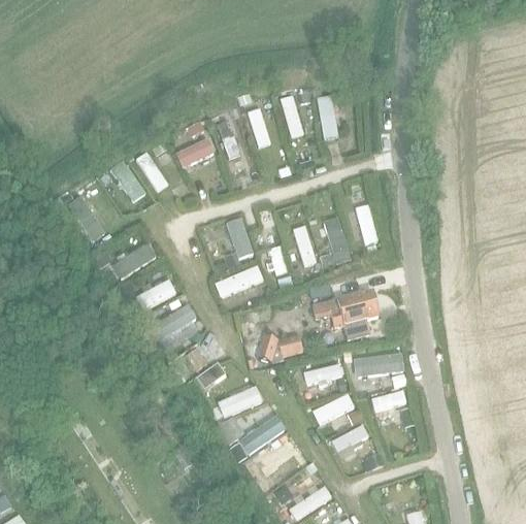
[(360,85),(349,86),(349,91),(349,94),(360,94),(360,90),(360,85)]
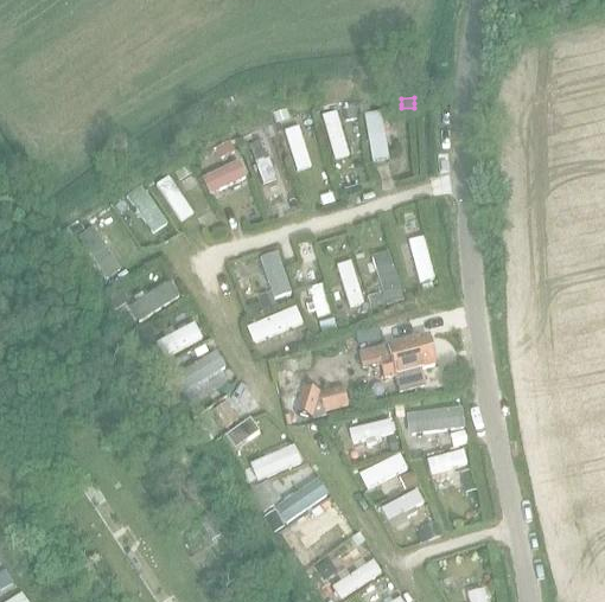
[(370,98),(360,100),(361,104),(361,111),(371,110),(370,104),(370,98)]
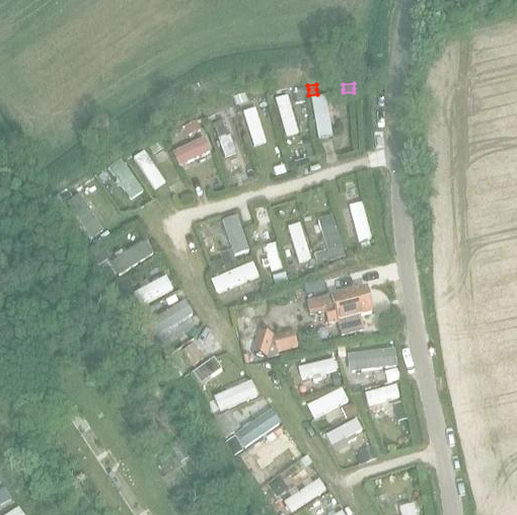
[(245,89),(233,93),(235,99),(236,102),(248,98),(247,95),(245,89)]
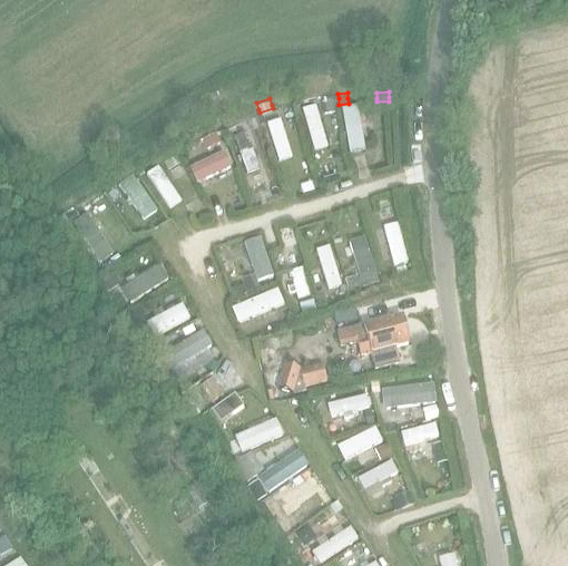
[(327,99),(323,99),(325,111),(338,109),(335,98),(327,99)]
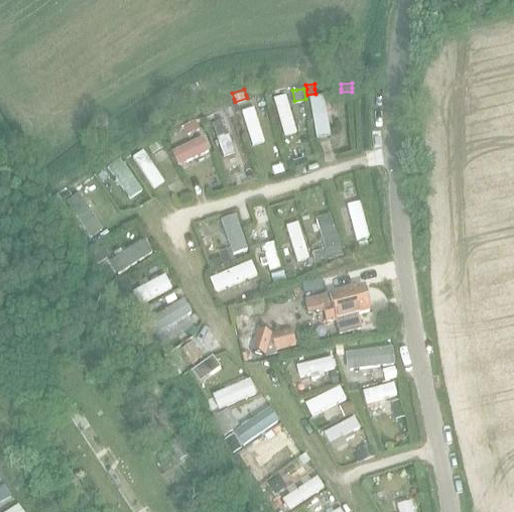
[(324,93),(309,95),(315,136),(330,134),(326,107),(331,106),(330,99),(325,100),(324,93)]
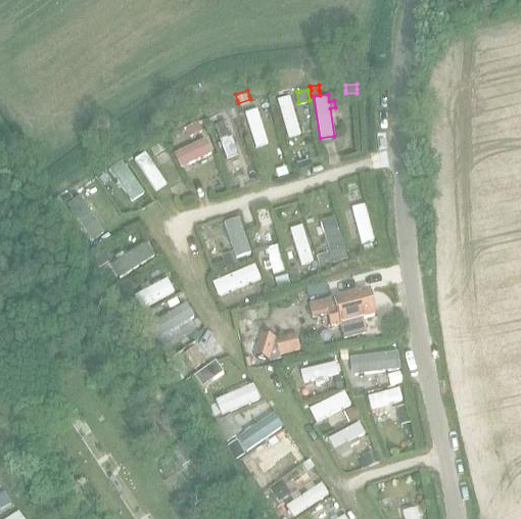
[(276,100),(288,136),(301,132),(289,95),(276,100)]
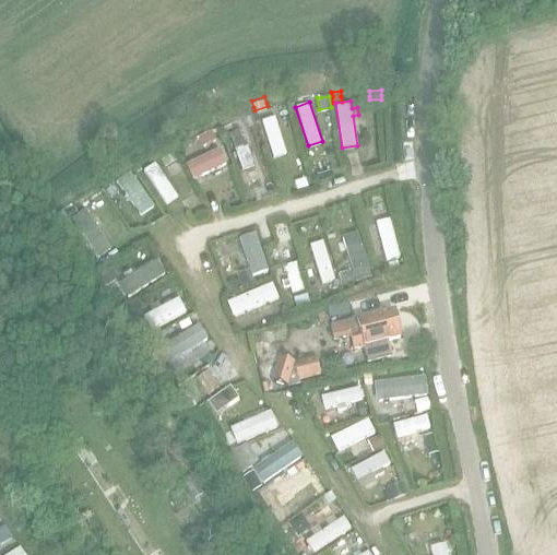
[(275,115),(261,119),(272,156),(286,152),(275,115)]
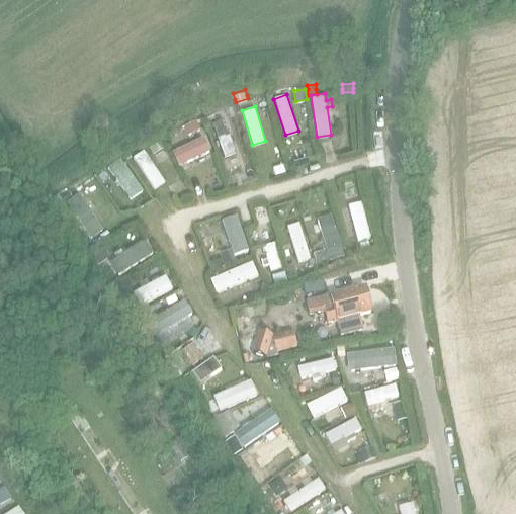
[(223,118),(211,122),(225,157),(236,153),(223,118)]
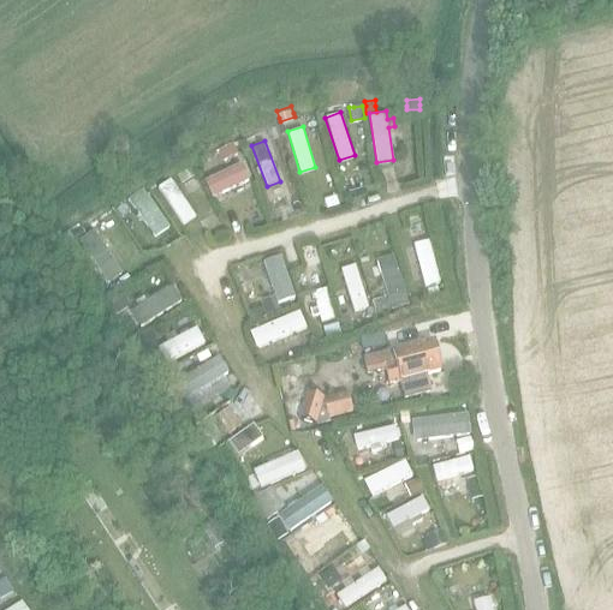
[(232,143),(220,148),(222,153),(225,157),(237,153),(232,143)]
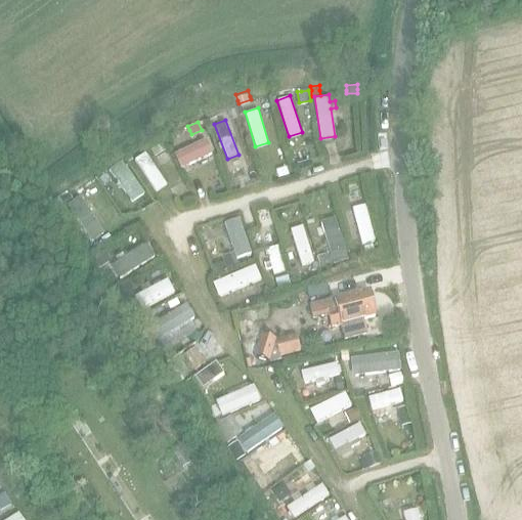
[(205,138),(173,153),(180,167),(190,162),(192,166),(199,163),(197,159),(211,153),(205,138)]
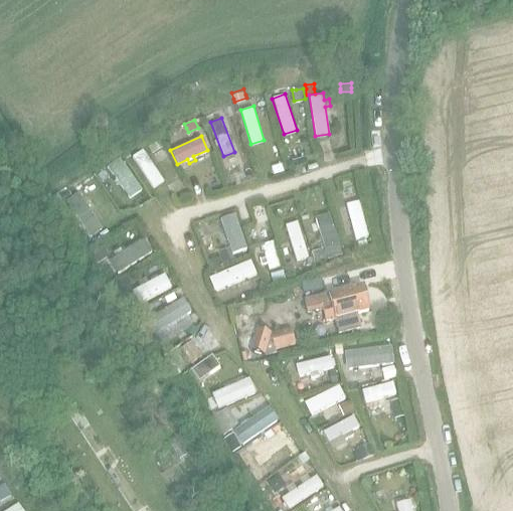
[(161,139),(150,144),(153,150),(154,151),(164,146),(164,144),(161,139)]
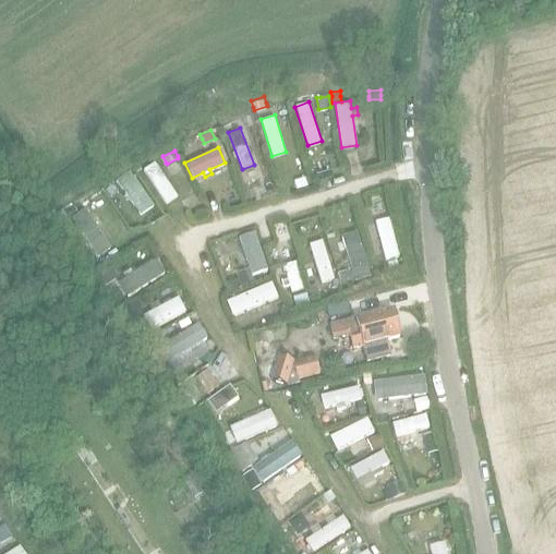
[(155,160),(144,168),(166,203),(178,195),(155,160)]
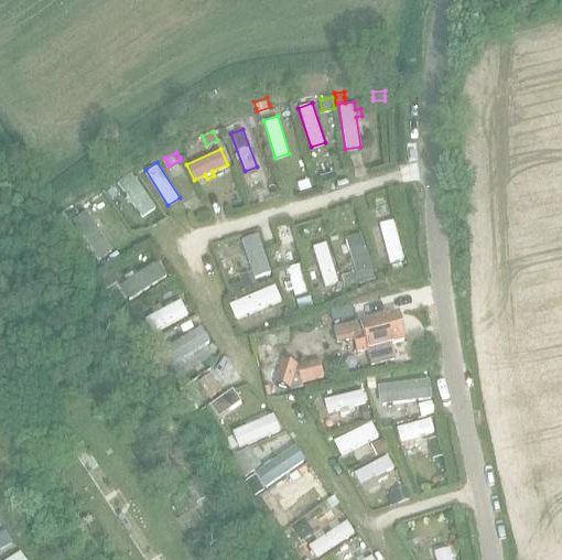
[(132,171),(118,181),(141,217),(155,207),(132,171)]
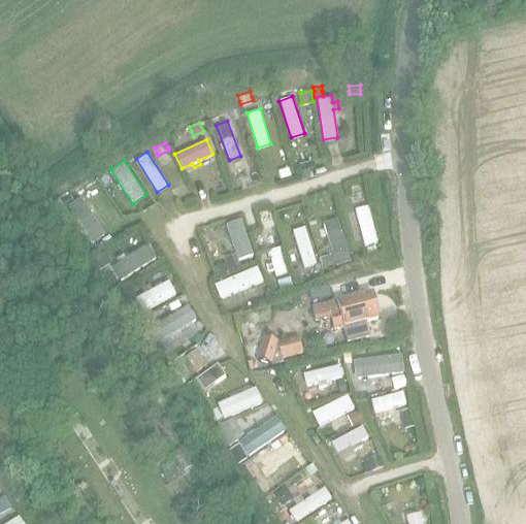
[(108,171),(101,175),(104,179),(106,183),(113,178),(111,175),(108,171)]
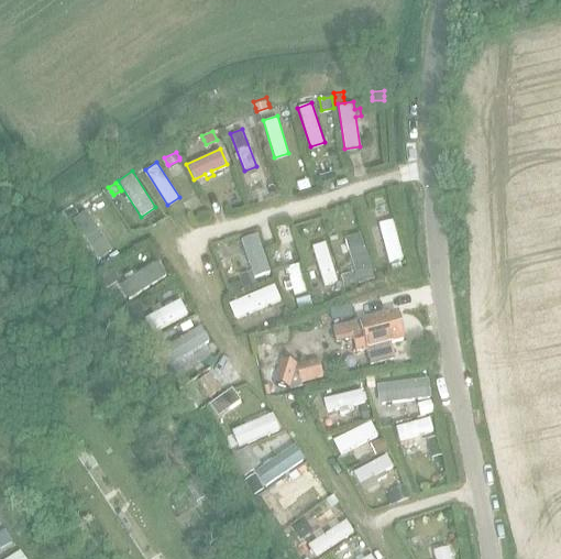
[(73,204),(64,209),(70,218),(79,212),(73,204)]
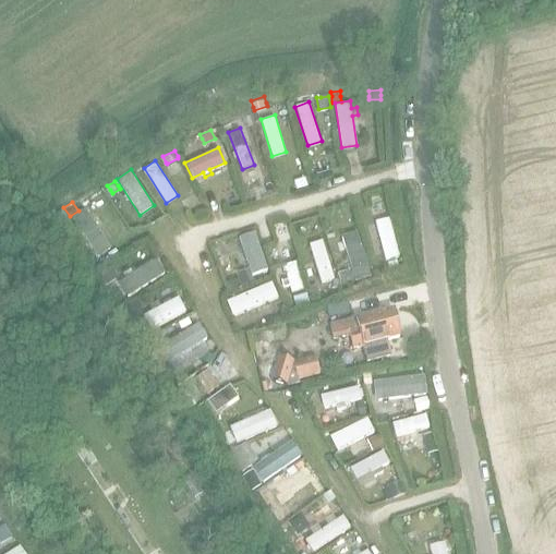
[(76,213),(98,245),(108,239),(97,224),(103,220),(97,212),(92,215),(86,206),(76,213)]
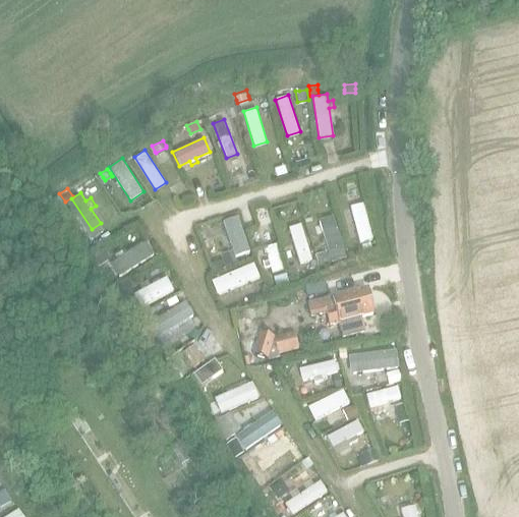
[(363,202),(350,206),(359,242),(373,238),(363,202)]
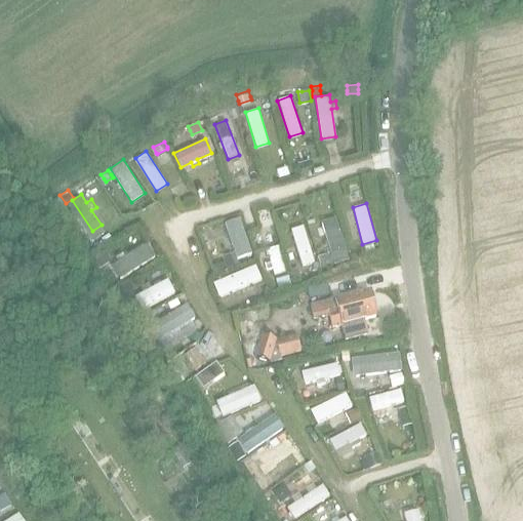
[(328,212),(315,217),(326,253),(339,249),(328,212)]
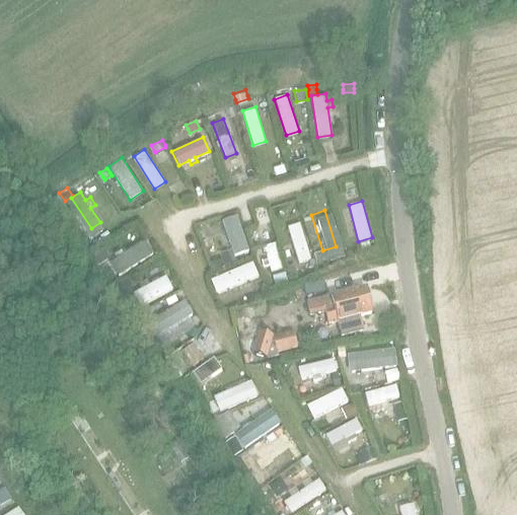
[(301,222),(288,226),(298,262),(311,258),(301,222)]
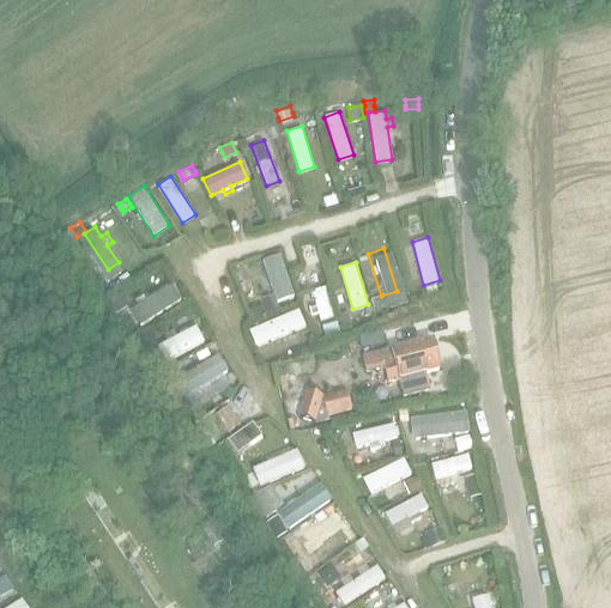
[(436,283),(425,286),(429,297),(440,295),(436,283)]
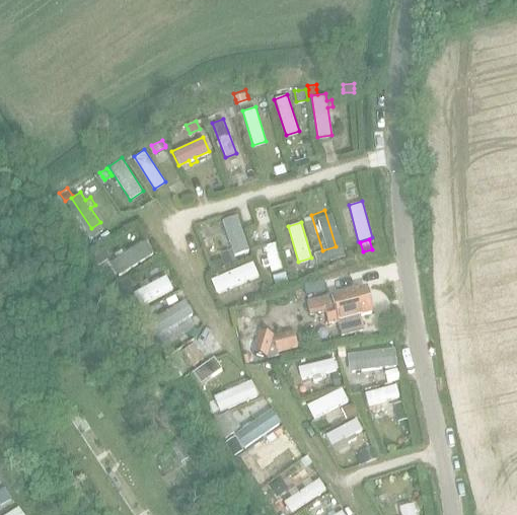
[(145,240),(109,263),(118,276),(153,253),(145,240)]
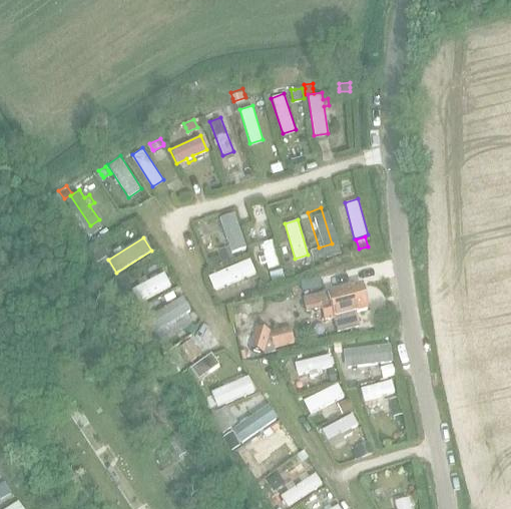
[(272,238),(261,242),(264,253),(257,256),(260,264),(266,262),(268,268),(280,264),(272,238)]
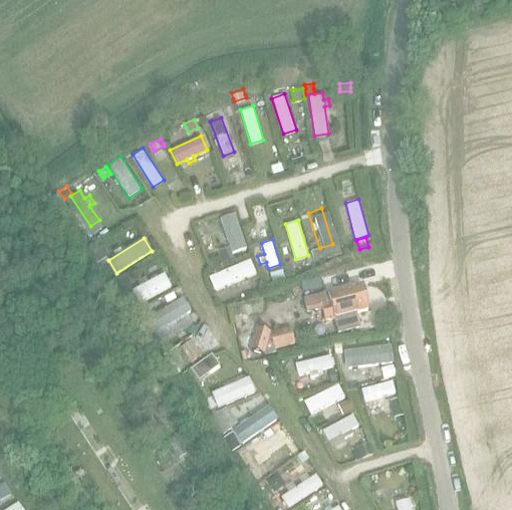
[(98,246),(92,249),(97,257),(103,253),(108,250),(103,242),(98,246)]
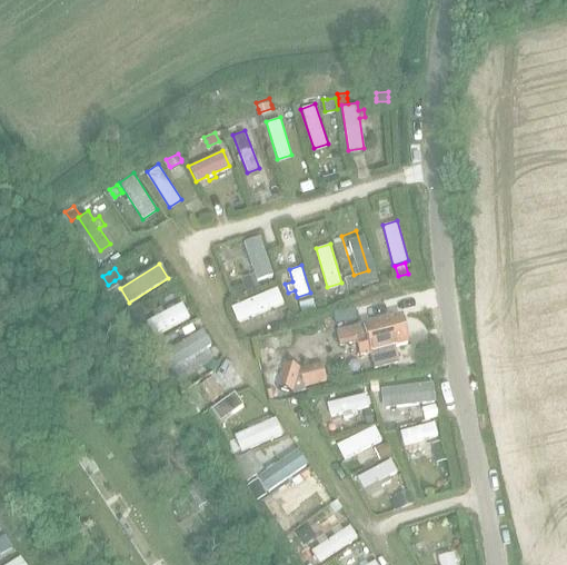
[(255,271),(242,276),(244,281),(247,290),(260,286),(255,271)]
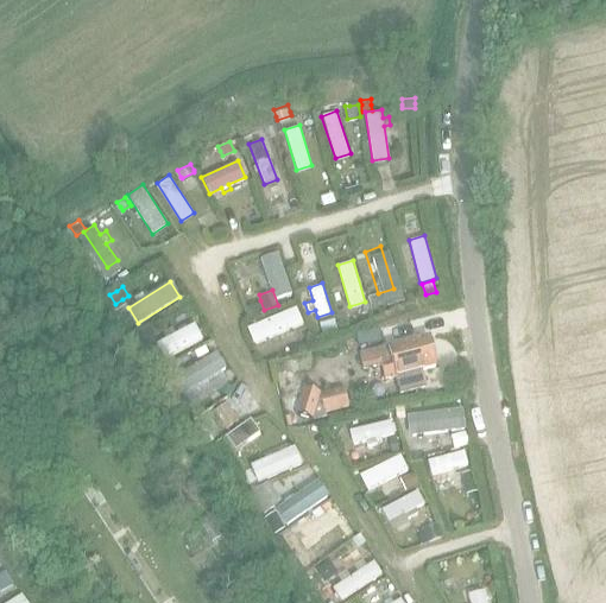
[(377,293),(370,296),(373,309),(387,305),(385,298),(377,293)]
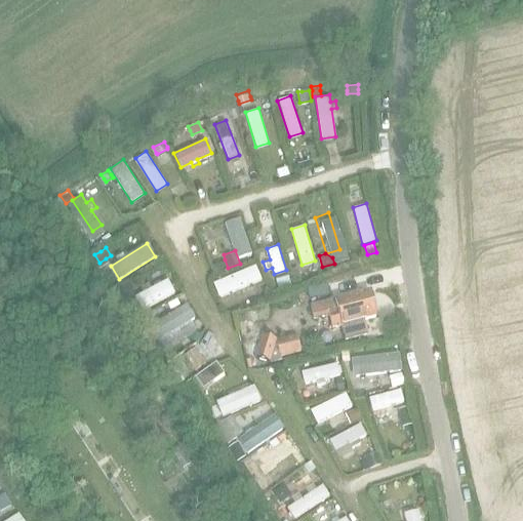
[(225,259),(212,264),(215,272),(228,268),(225,259)]
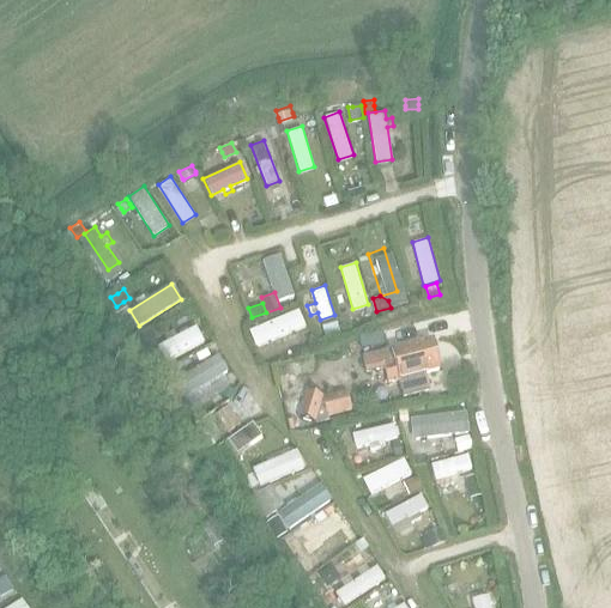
[(298,308),(248,329),(255,346),(306,324),(298,308)]
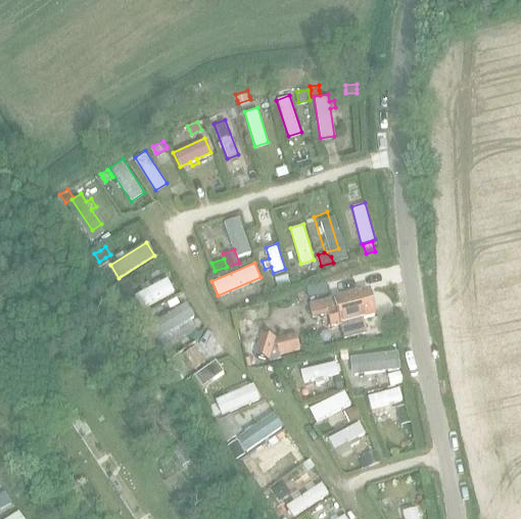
[(287,273),(275,277),(278,287),(290,283),(287,273)]
